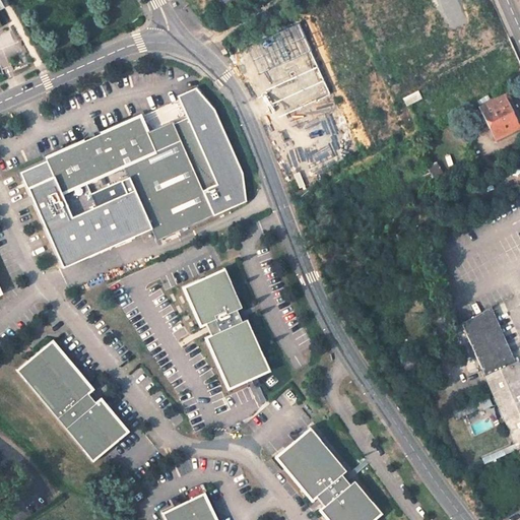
[(324,22),(303,33),(315,59),(336,49),(324,22)]
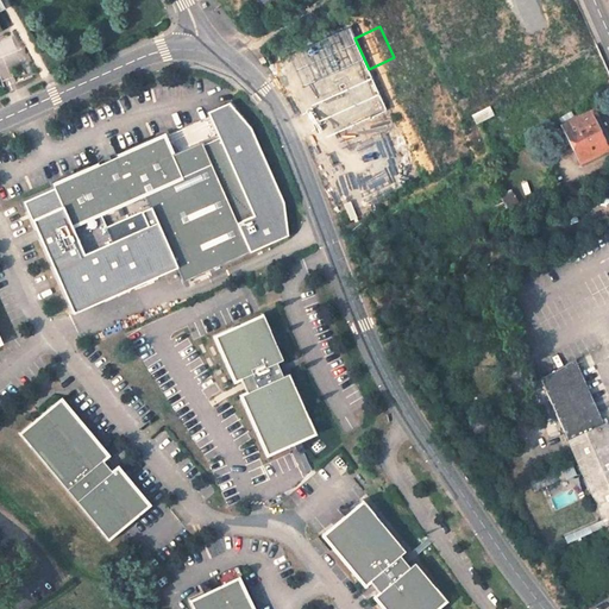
[(560,124),(579,163),(608,148),(608,145),(592,110),(560,124)]
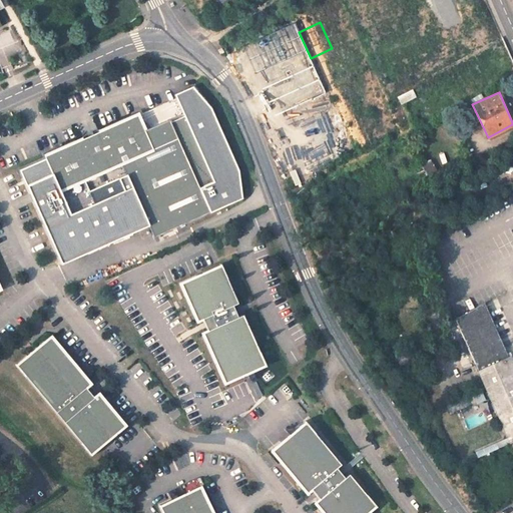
[(386,138),(408,127),(395,101),(374,111),(386,138)]
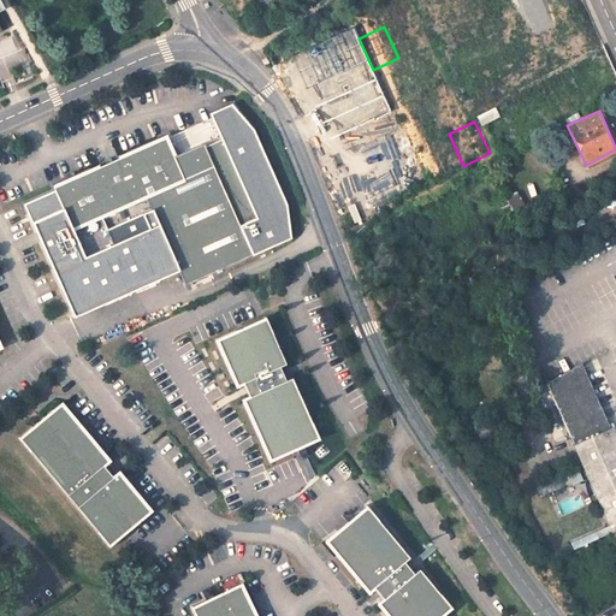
[(63,205),(34,218),(63,285),(123,259),(105,217),(148,197),(189,288),(256,258),(243,227),(260,220),(225,142),(208,149),(207,146),(177,159),(167,136),(160,138),(161,143),(78,179),(77,176),(54,185),(63,205)]
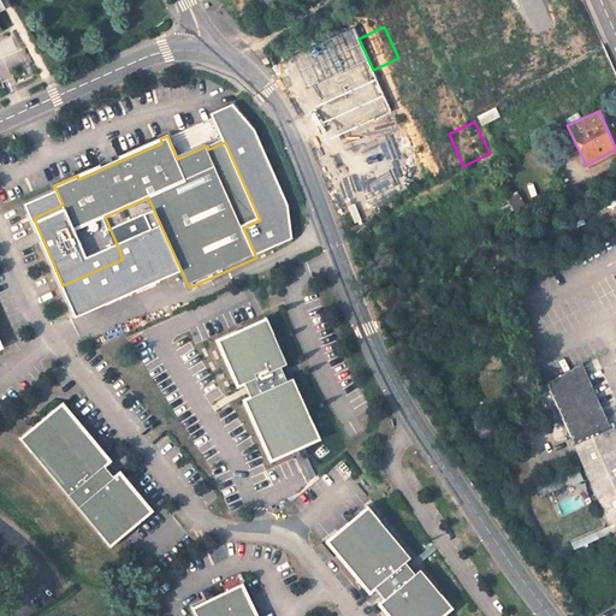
[(273,313),(224,335),(256,409),(264,406),(268,419),(262,421),(283,468),(332,446),(312,400),(306,403),(300,390),(307,388),(273,313)]
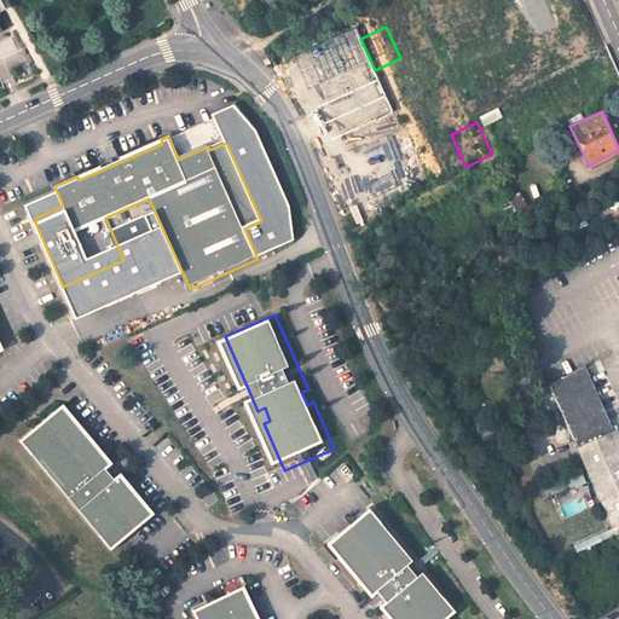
[(549,385),(617,532),(618,531),(618,444),(583,365),(549,385)]
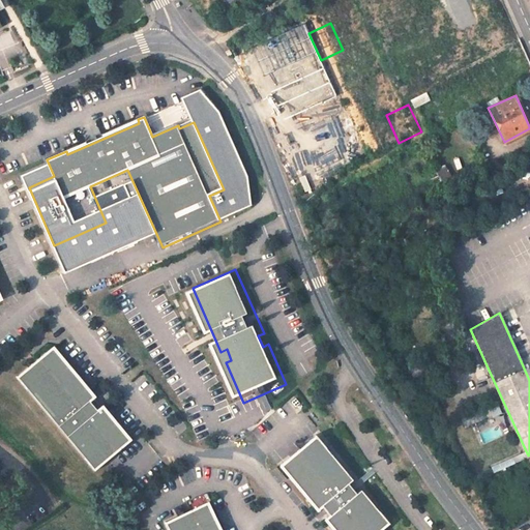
[(102,394),(57,341),(22,371),(104,467),(139,437),(111,404),(106,408),(97,398),(102,394)]
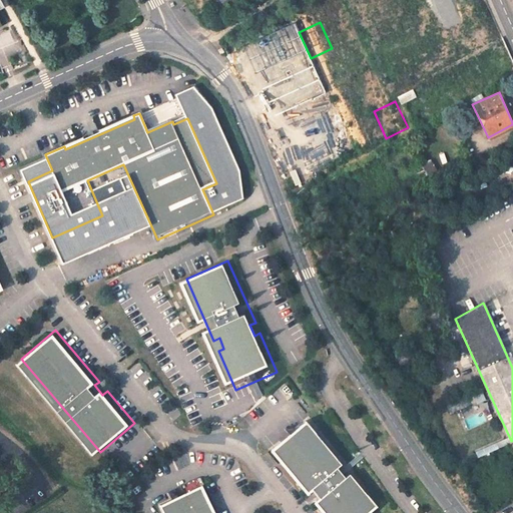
[(297,412),(262,440),(305,492),(310,489),(317,498),(313,501),(322,512),(365,512),(374,505),(348,473),(343,476),(336,467),(340,464),(297,412)]
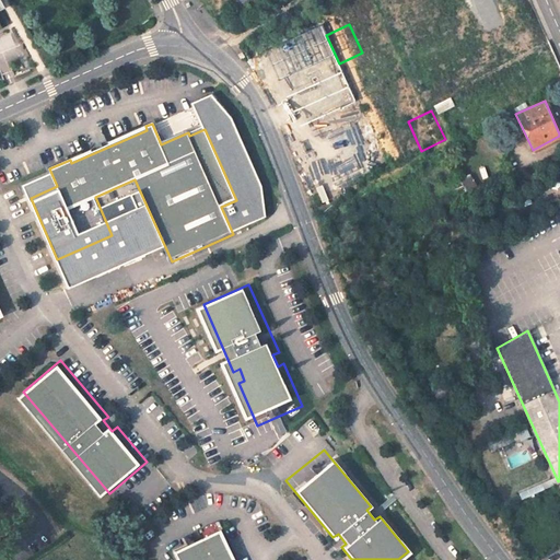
[(550,502),(543,505),(550,520),(558,516),(550,502)]
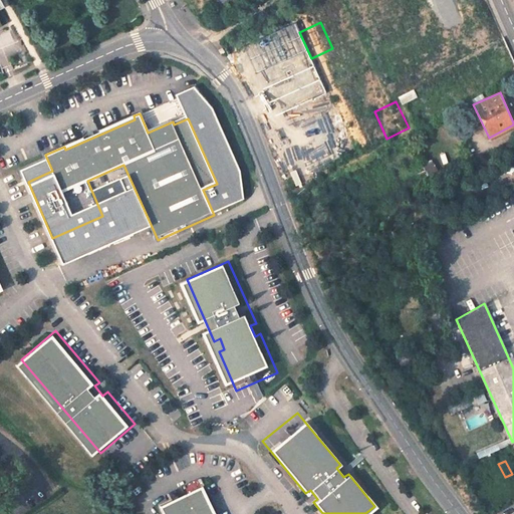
[(211,513),(198,485),(157,504),(161,513),(211,513)]
